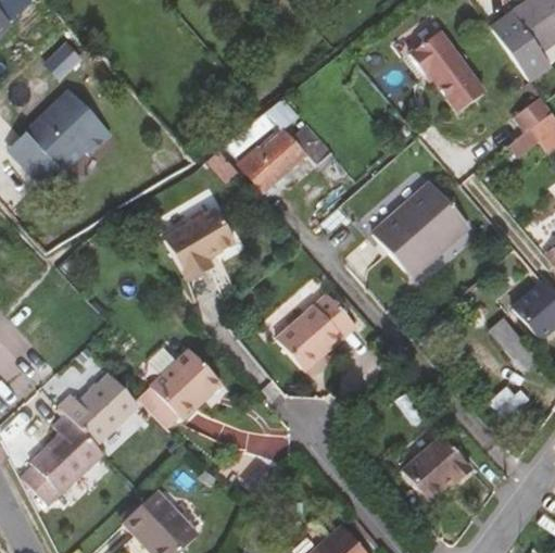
[(529,0),(491,28),(530,84),(553,67),(541,50),(554,40),(554,0),(529,0)]
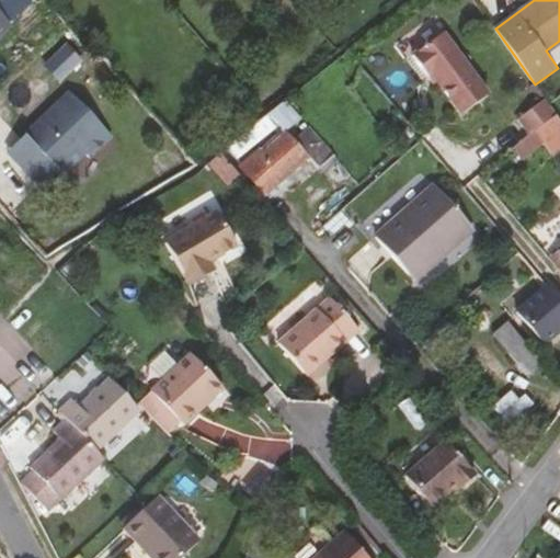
[(0,32),(10,23),(0,12),(0,32)]
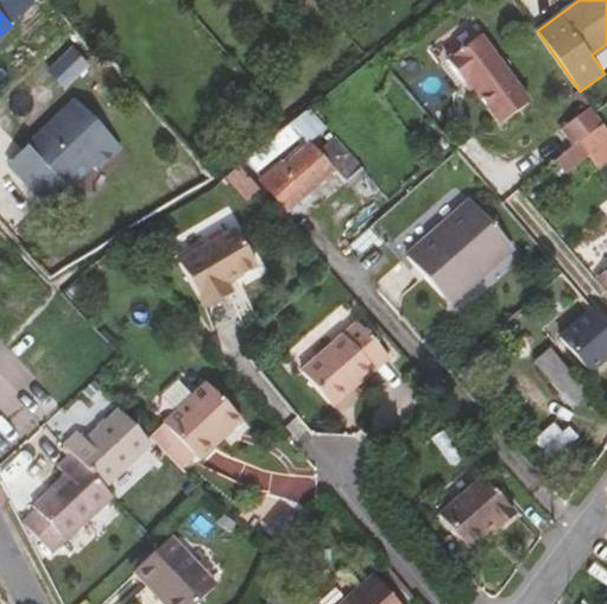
[(481,35),(448,58),(466,82),(469,80),(500,122),(530,102),(481,35)]
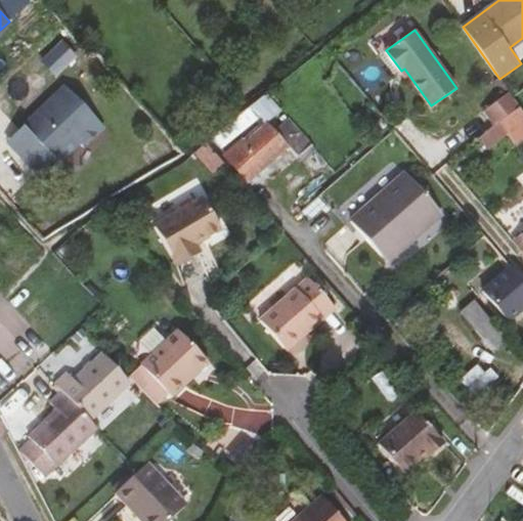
[(38,172),(53,158),(62,157),(79,140),(83,144),(103,125),(64,84),(10,136),(22,147),(18,150),(38,172)]
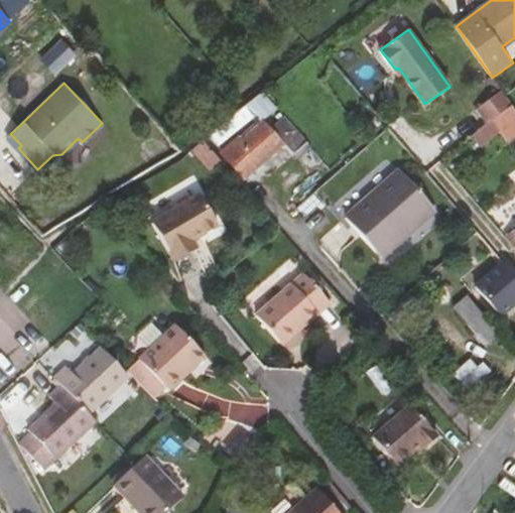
[(500,91),(476,109),(486,123),(491,119),(510,105),(500,91)]
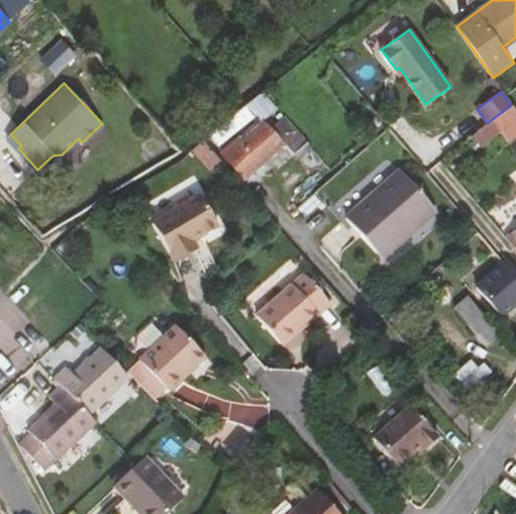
[(492,119),(501,130),(502,131),(515,119),(515,107),(512,103),(511,105),(492,119)]
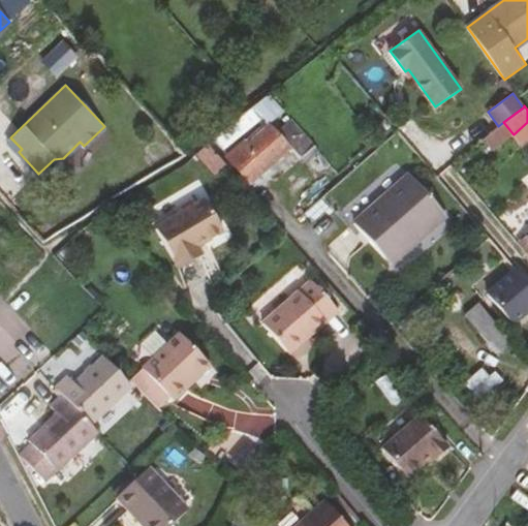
[(314,146),(282,110),(248,141),(245,137),(227,154),(251,181),(291,144),(302,156),(314,146)]
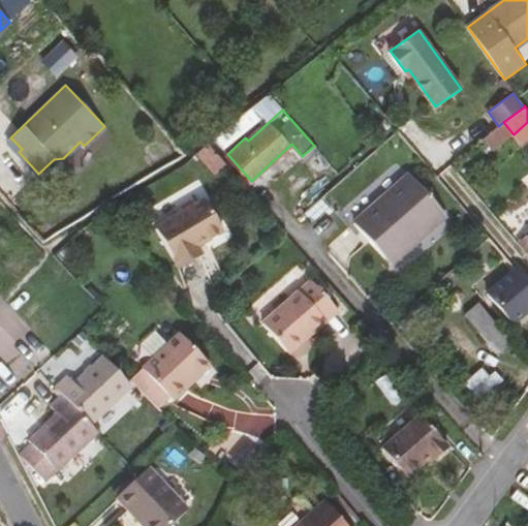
[(498,126),(490,132),(499,144),(513,133),(503,122),(498,126)]
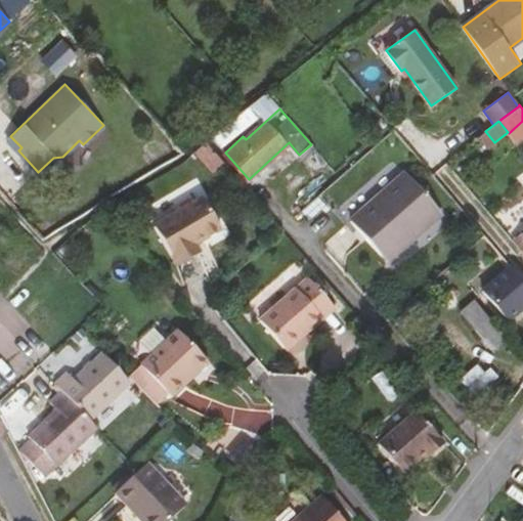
[(522,121),(509,133),(518,144),(522,140),(522,121)]
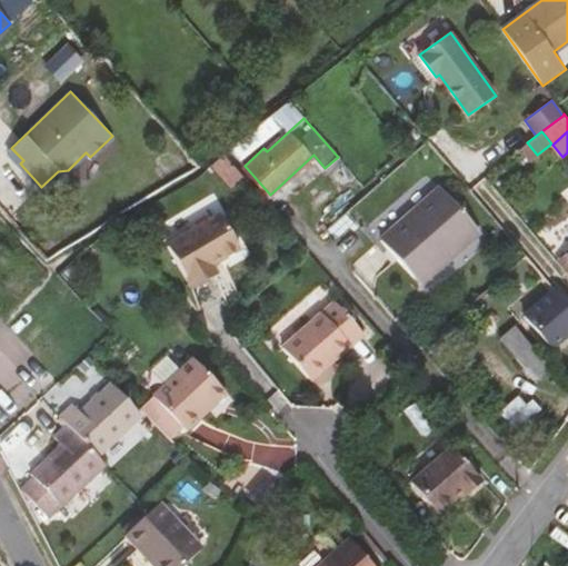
[(537,155),(527,142),(518,150),(528,162),(537,155)]
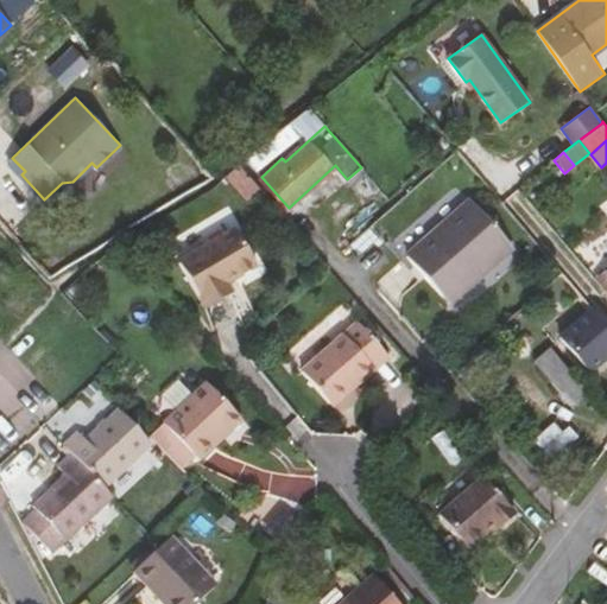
[(512,245),(470,197),(408,253),(446,297),(467,277),(470,281),(512,245)]
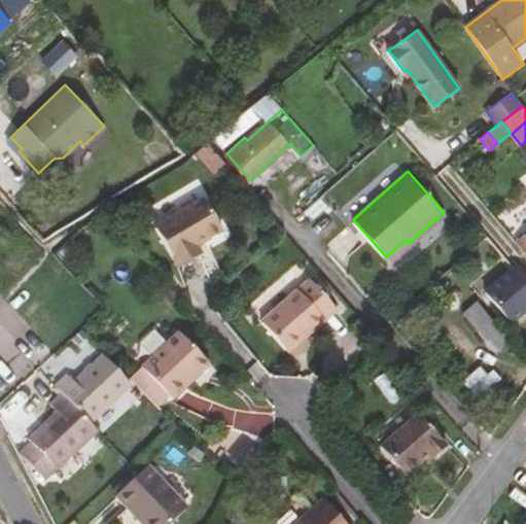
[(204,195),(154,223),(177,263),(202,248),(199,243),(223,228),(204,195)]
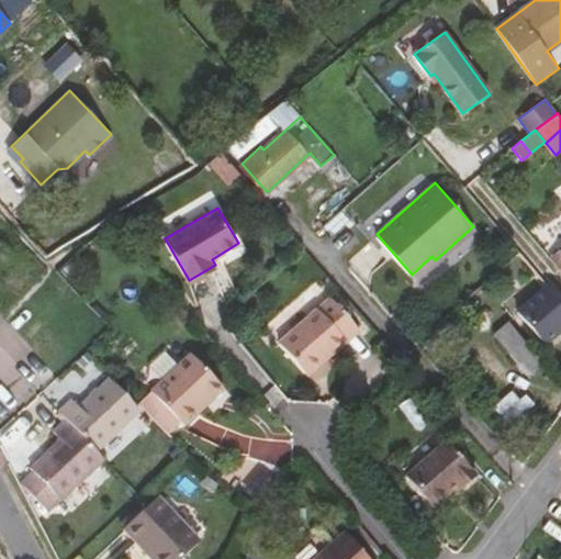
[(501,290),(523,313),(547,286),(520,257),(506,270),(513,278),(501,290)]
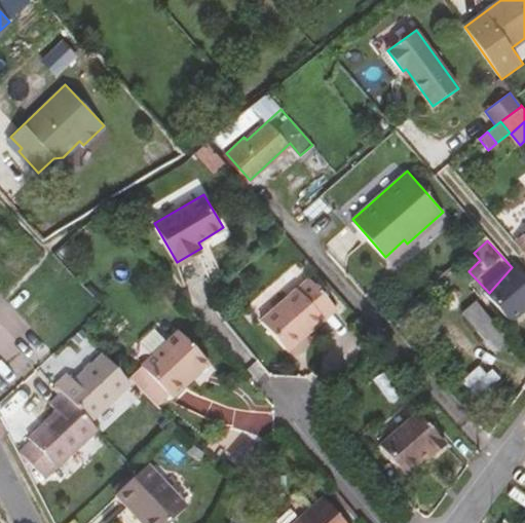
[(524,277),(514,265),(512,267),(489,293),(510,315),(524,300),(524,277)]
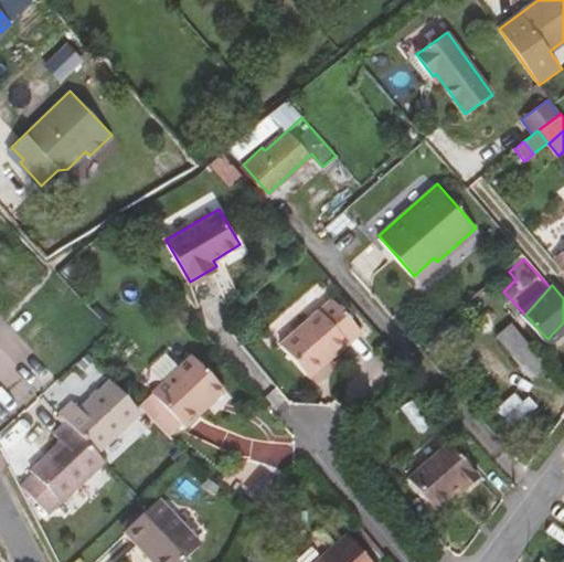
[(362,329),(332,296),(279,342),(308,378),(362,329)]
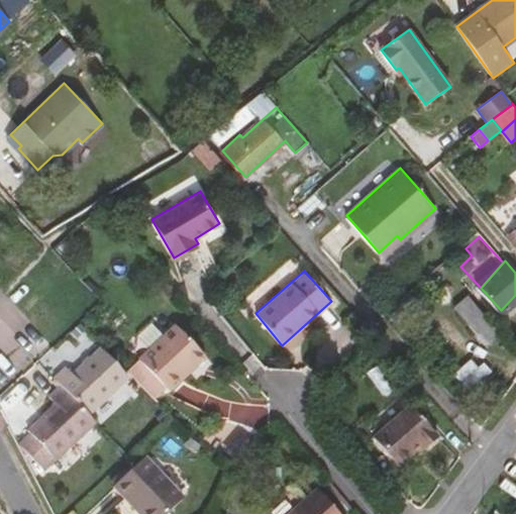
[(486,343),(501,331),(469,293),(454,304),(486,343)]
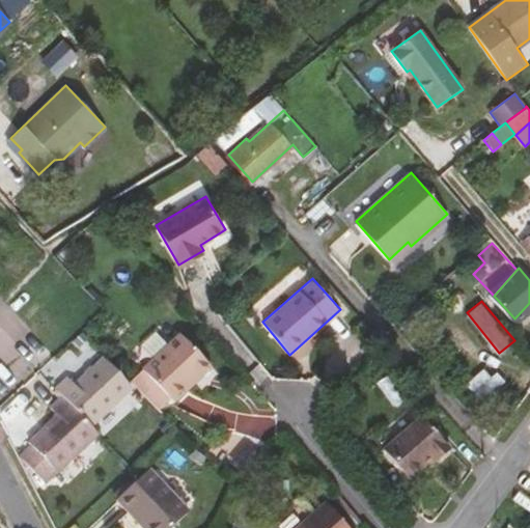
[(143,368),(132,380),(157,407),(168,395),(173,401),(212,364),(180,331),(143,367),(143,368)]
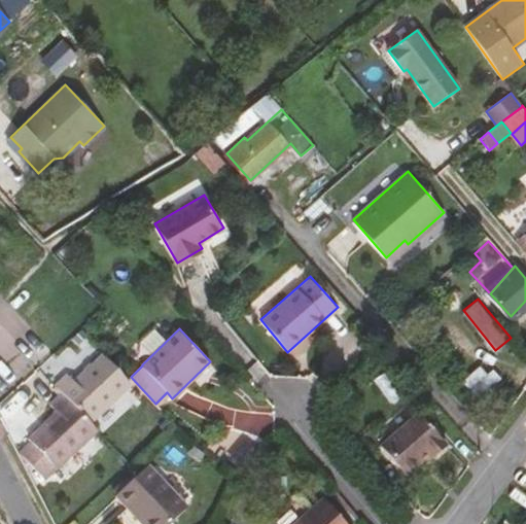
[(68,372),(55,384),(62,391),(91,421),(132,383),(103,352),(74,379),(68,372)]
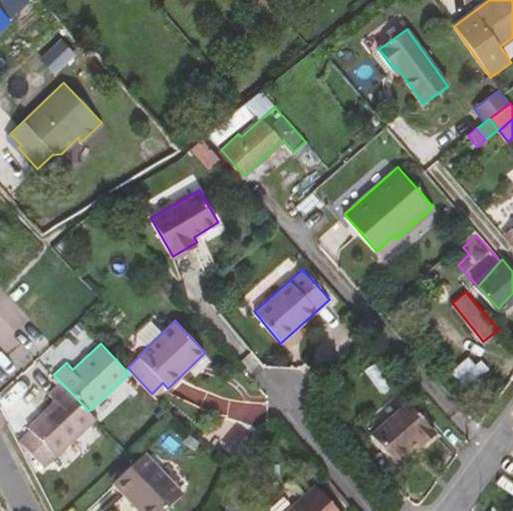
[(44,466),(95,418),(88,411),(60,381),(48,393),(55,400),(27,426),(30,428),(18,438),(44,466)]
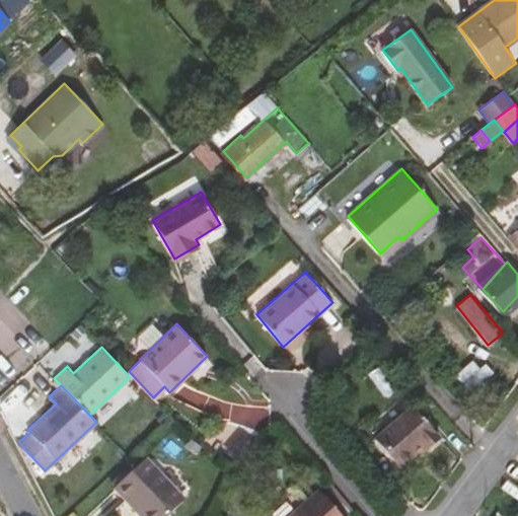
[(441,436),(413,404),(375,438),(399,466),(417,451),(420,455),(441,436)]
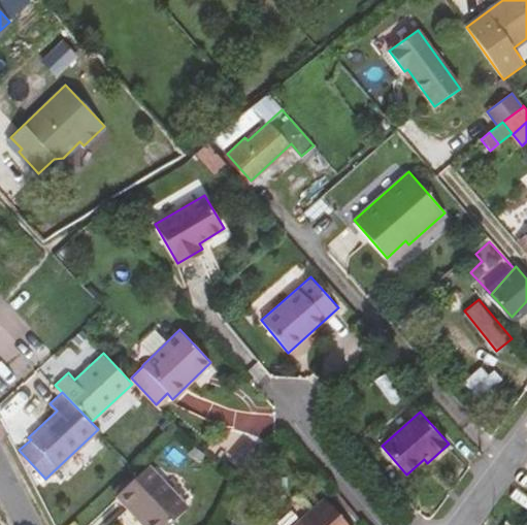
[(167,524),(189,505),(150,463),(117,494),(144,524),(167,524)]
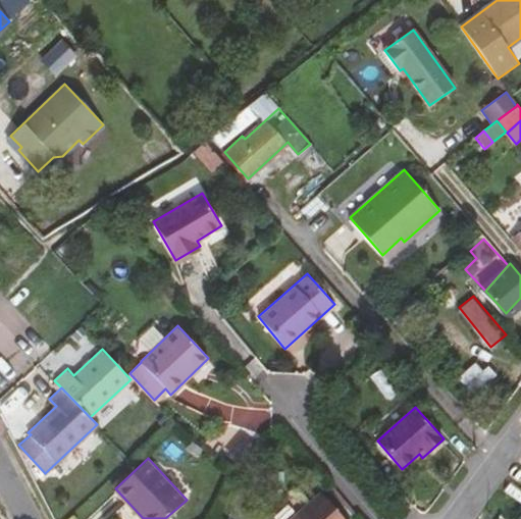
[(345,518),(321,490),(290,518),(345,518)]
